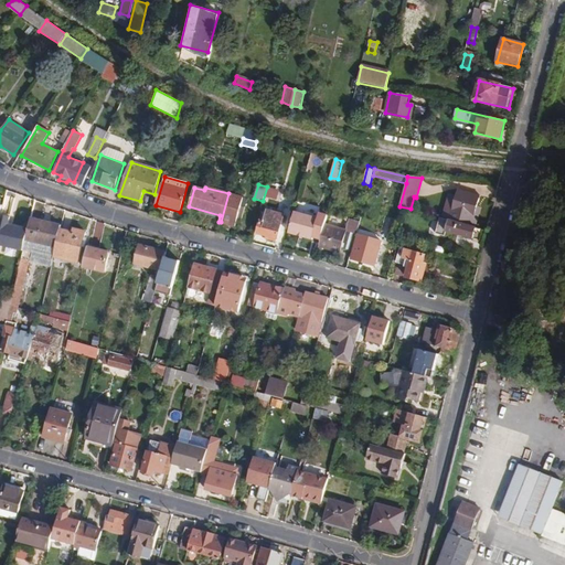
[(471,226),(477,208),(480,196),(458,190),(456,196),(451,212),(447,210),(445,217),(471,226)]
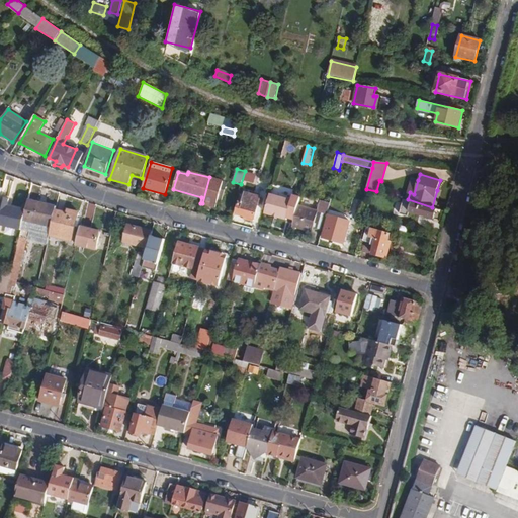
[(209,177),(202,203),(216,207),(218,200),(222,200),(224,190),(221,189),(223,181),(209,177)]
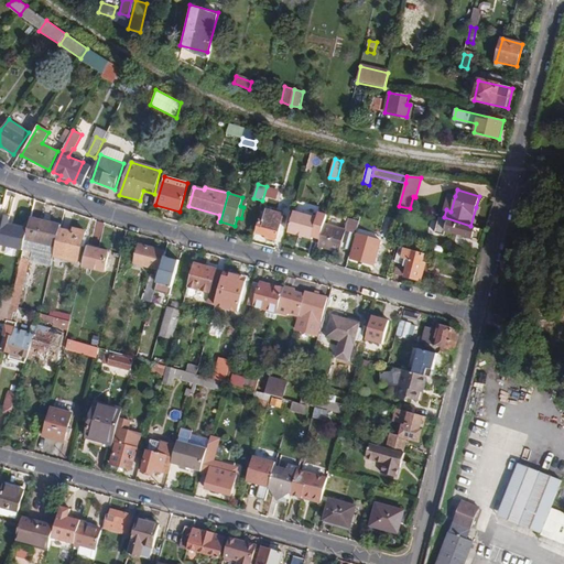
[(269,237),(268,239),(277,241),(284,215),(267,210),(263,223),(260,221),(257,234),(269,237)]
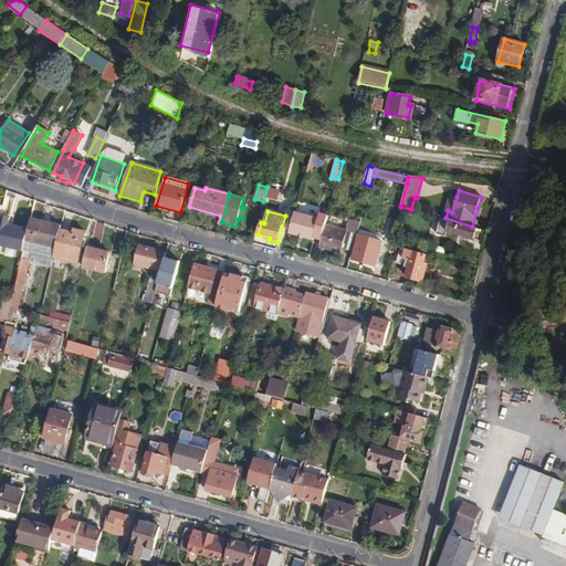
[(295,212),(290,233),(313,240),(320,219),(295,212)]
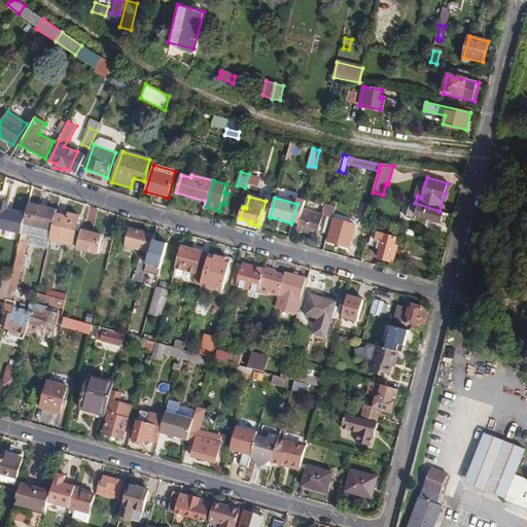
[(0,229),(1,230),(22,235),(23,234),(25,223),(27,215),(7,211),(9,203),(0,201),(0,229)]
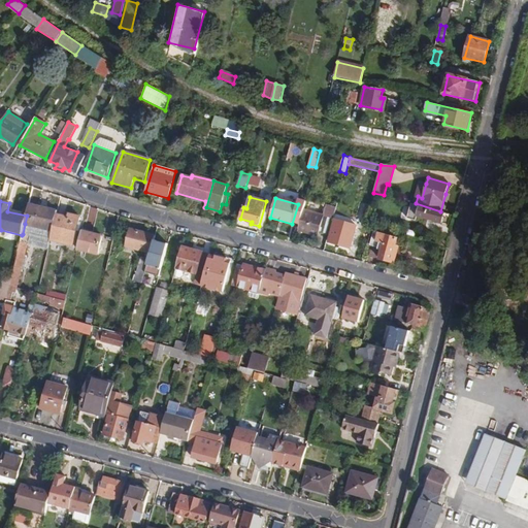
[(452,216),(410,203),(406,219),(416,221),(417,217),(449,225),(452,216)]
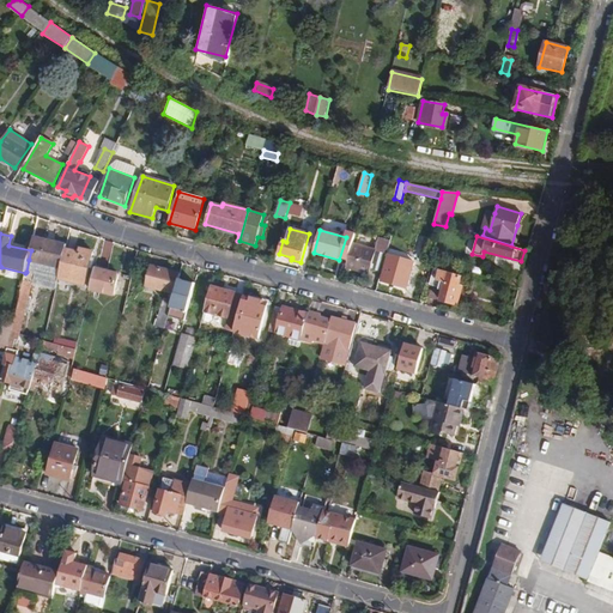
[(65,249),(66,244),(34,237),(31,250),(29,260),(26,272),(59,279),(65,249)]
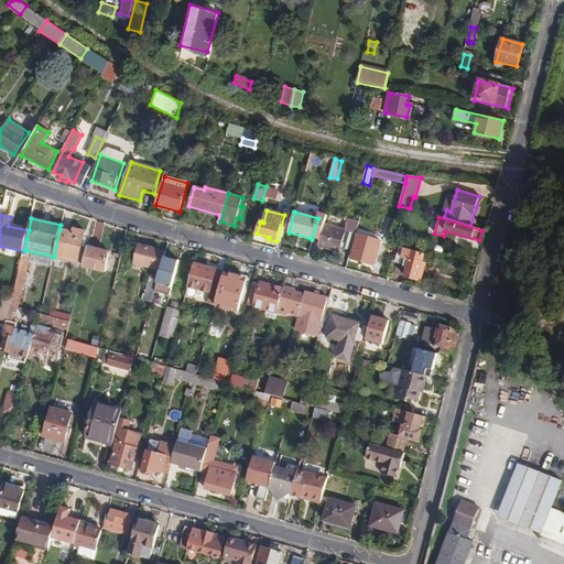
[(348,218),(346,229),(356,231),(358,220),(348,218)]
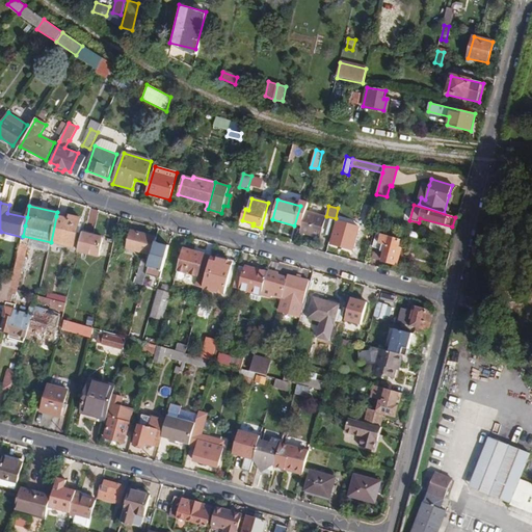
[(322,234),(331,237),(336,220),(307,211),(300,234),(320,239),(322,234)]
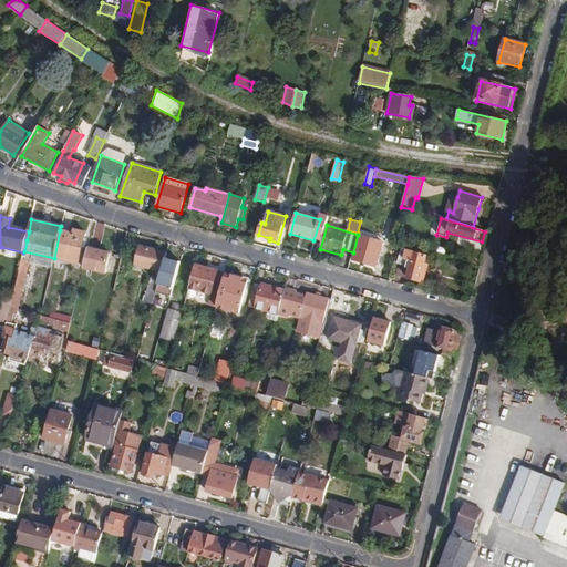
[(74,233),(60,230),(54,258),(79,265),(86,233),(75,229),(74,233)]
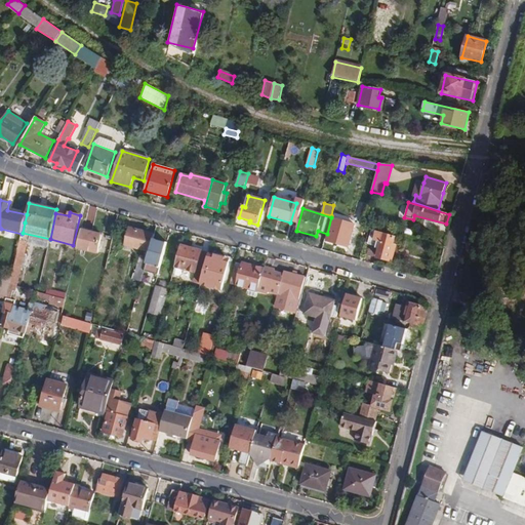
[(333,218),(327,241),(349,248),(355,225),(333,218)]
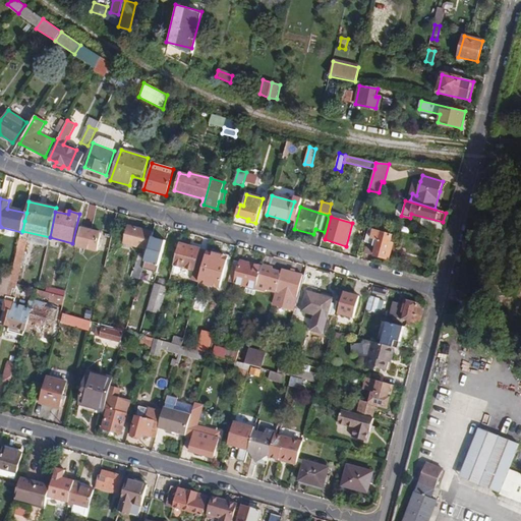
[(140,279),(153,233),(129,227),(124,244),(143,249),(142,254),(139,253),(132,278),(140,281),(140,279)]
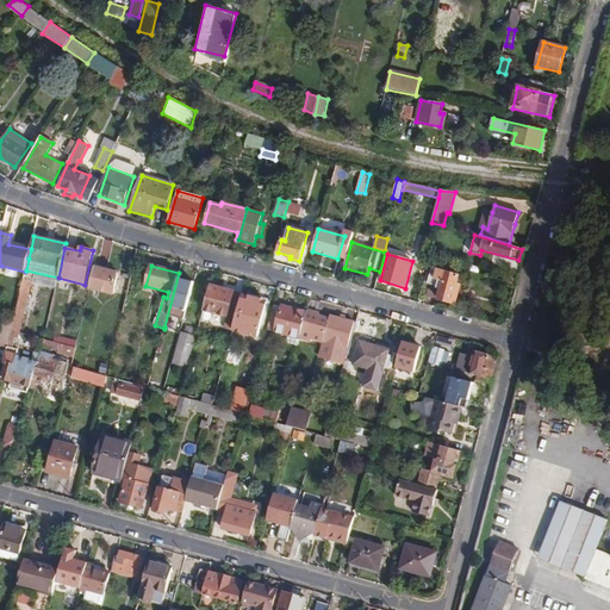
[(119,273),(95,268),(91,288),(114,294),(119,273)]
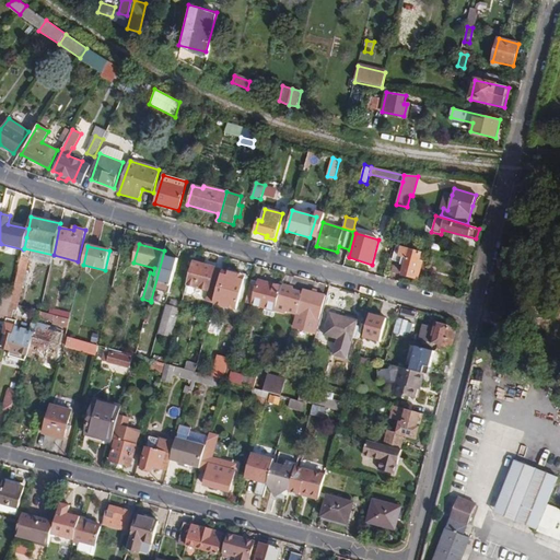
[(394,259),(401,263),(400,265),(405,266),(401,276),(418,280),(423,261),(420,260),(421,254),(397,246),(394,259)]
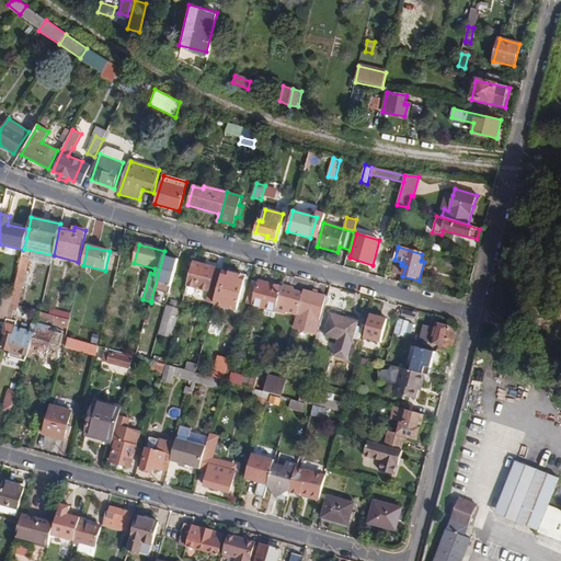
[(175,252),(165,250),(164,251),(151,300),(156,301),(157,297),(159,297),(161,289),(164,290),(175,252)]
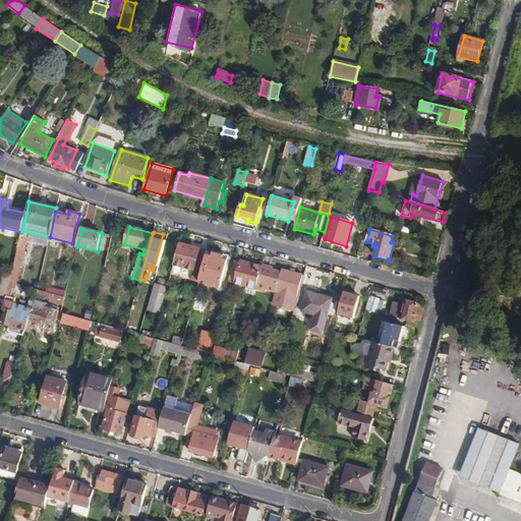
[(10,282),(18,284),(29,240),(20,239),(19,240),(10,282)]
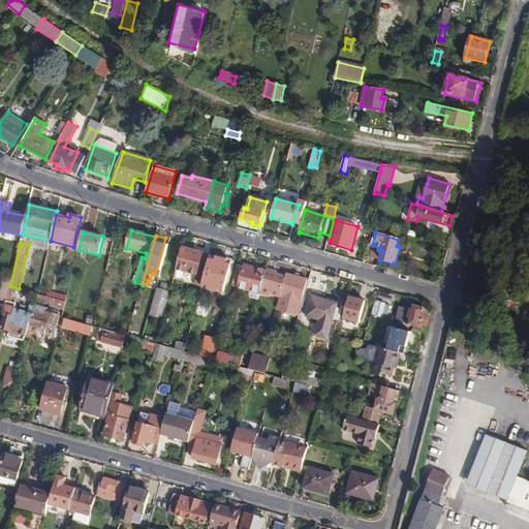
[(211,256),(211,255),(183,247),(177,269),(198,275),(195,287),(201,288),(203,286),(211,256)]
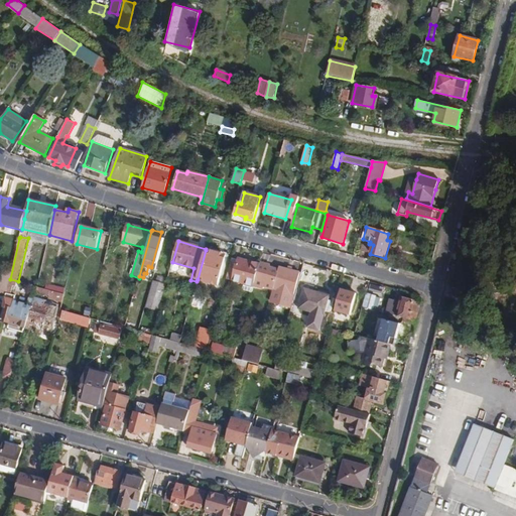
[(215,252),(206,250),(198,279),(217,285),(224,258),(214,256),(215,252)]
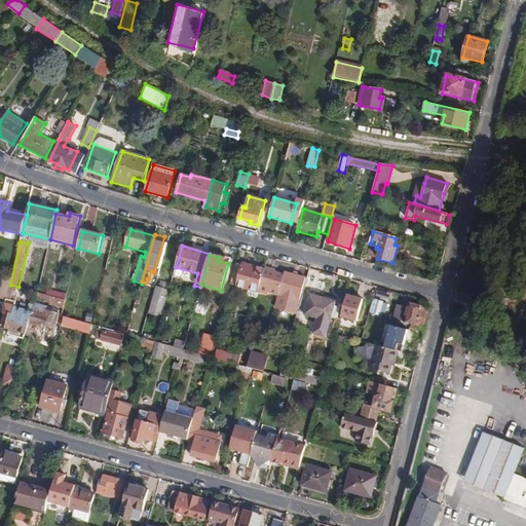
[(258,293),(265,269),(243,263),(242,265),(236,263),(230,285),(250,291),(258,293)]
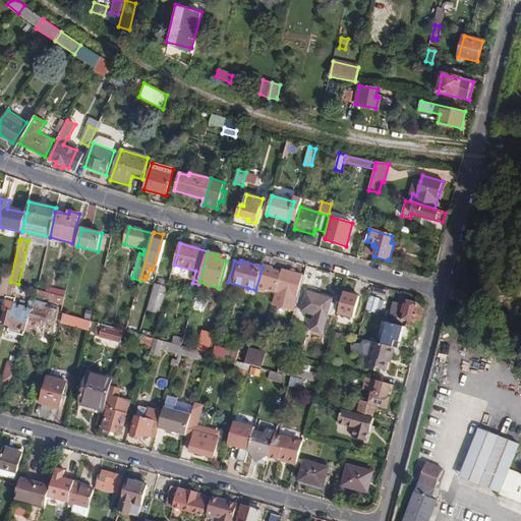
[(274,268),(263,265),(263,267),(255,290),(267,293),(268,290),(276,292),(272,304),(292,310),(302,275),(284,271),(283,273),(273,270),(274,268)]
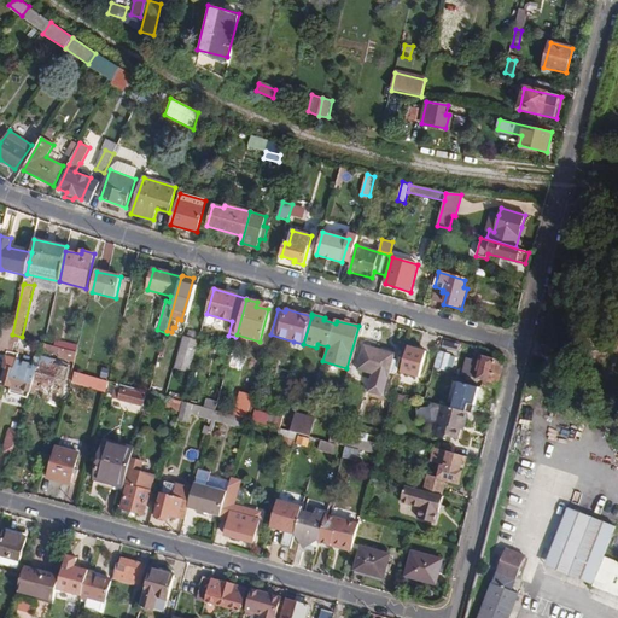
[(34,380),(39,366),(24,362),(27,355),(18,353),(22,337),(12,334),(6,354),(3,367),(5,368),(0,384),(11,386),(9,392),(29,398),(34,380)]
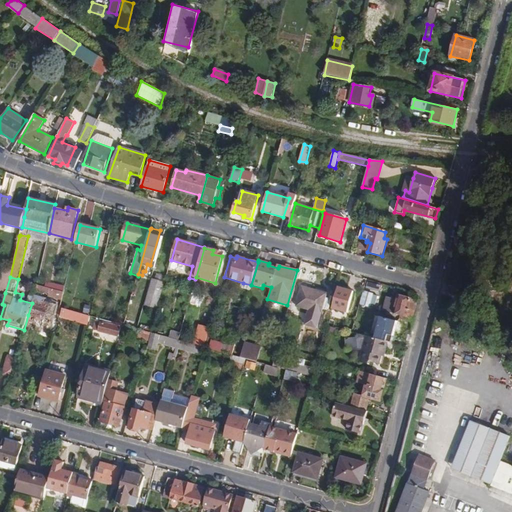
[(158,309),(165,283),(154,279),(146,306),(158,309)]
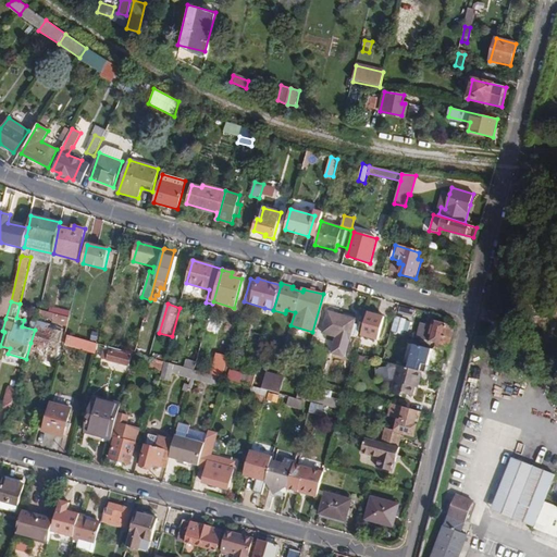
[(398,314),(412,318),(415,309),(400,306),(398,314)]
